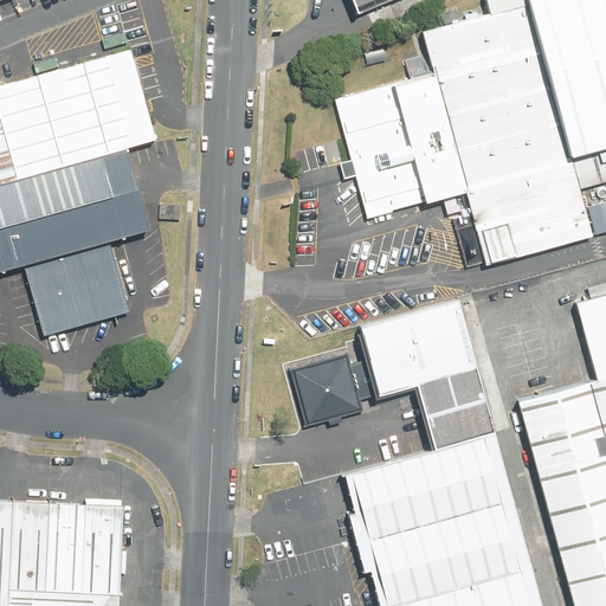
[(571,158),(527,0),(483,0),(487,14),(424,31),(468,189),(488,264),(593,236),(571,158)]
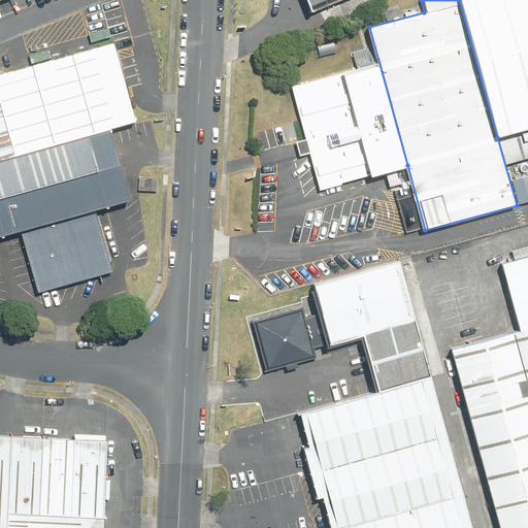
[(527,128),(527,0),(459,0),(497,137),(527,128)]
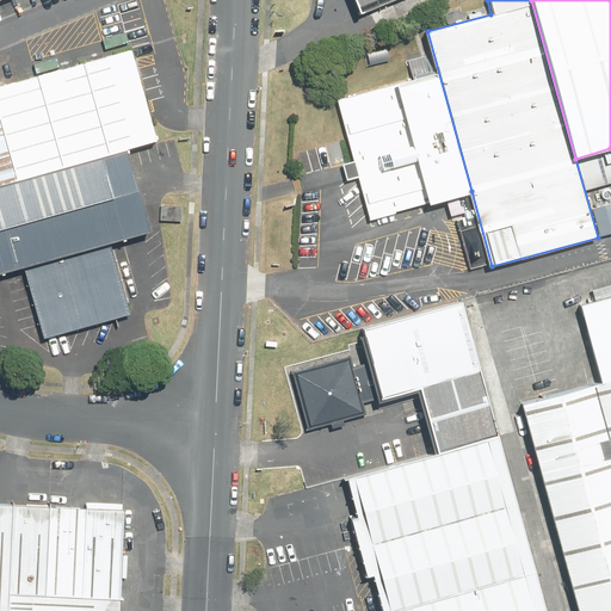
[(79,67),(104,155),(119,152),(150,143),(125,54),(79,67)]
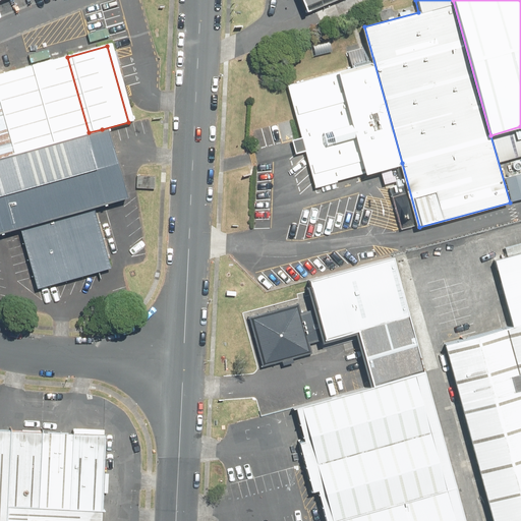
[(89,132),(67,57),(29,67),(50,143),(89,132)]
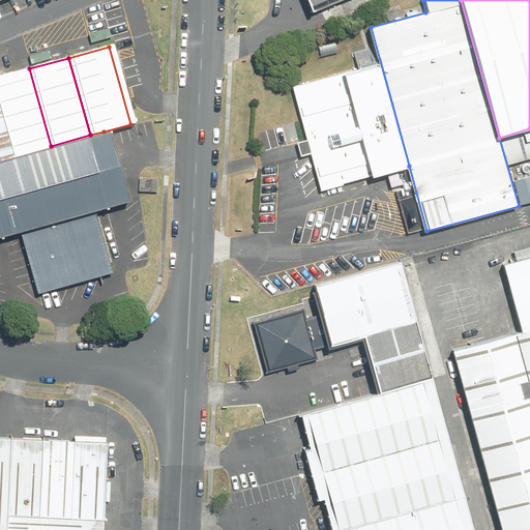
[(321,189),(409,166),(380,63),(293,87),(321,189)]
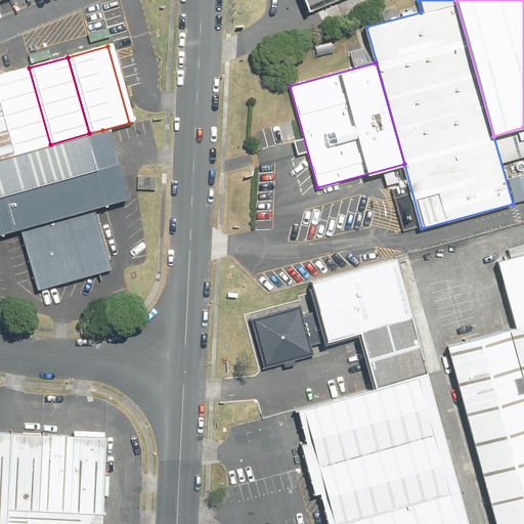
[(0,119),(10,156),(50,144),(29,68),(0,76),(0,119)]
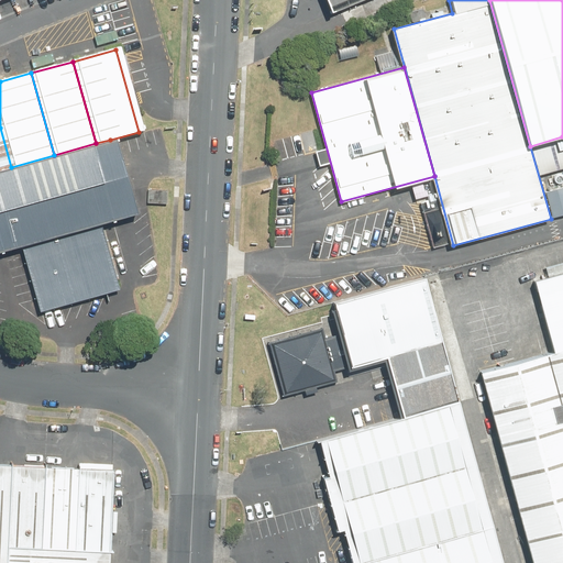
[(0,169),(11,167),(0,128),(0,169)]
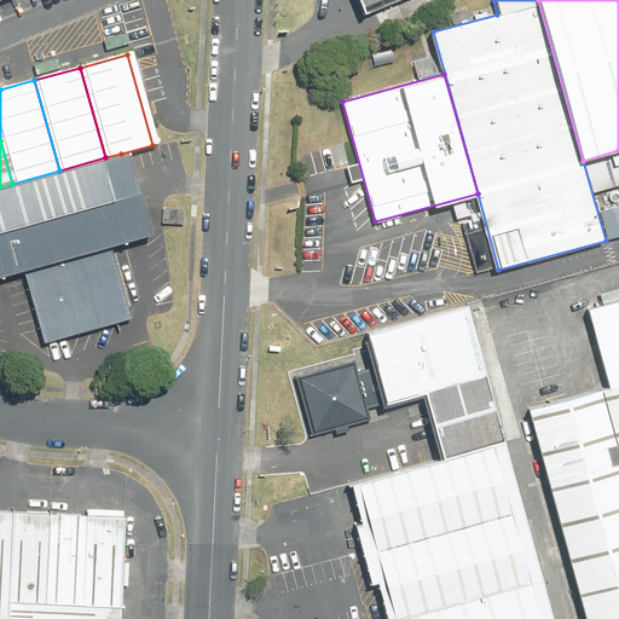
[(0,186),(0,278),(21,273),(40,345),(128,320),(108,248),(144,237),(121,154),(105,157),(59,171),(12,184),(0,186)]
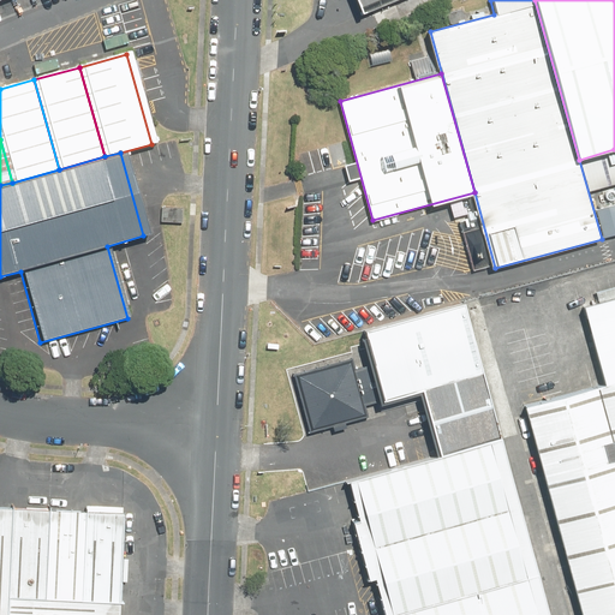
[(614,298),(584,308),(605,383),(614,380),(614,298)]
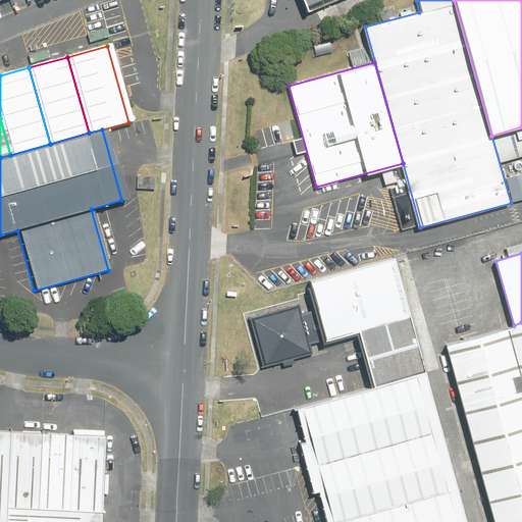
[(310,280),(326,340),(359,330),(409,317),(394,258),(310,280)]
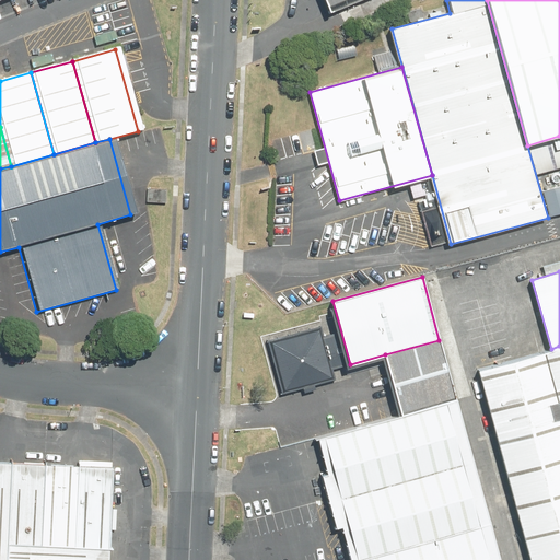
[(334,376),(319,327),(270,340),(283,391),(334,376)]
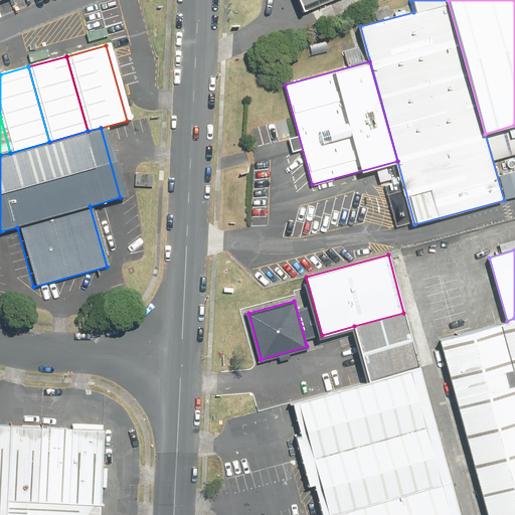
[(369,381),(408,371),(418,368),(403,313),(354,326),(369,381)]
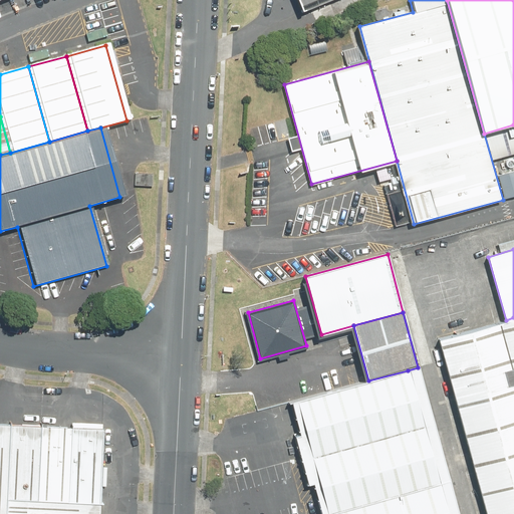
[(442,337),(489,513),(513,513),(513,317),(506,320),(442,337)]
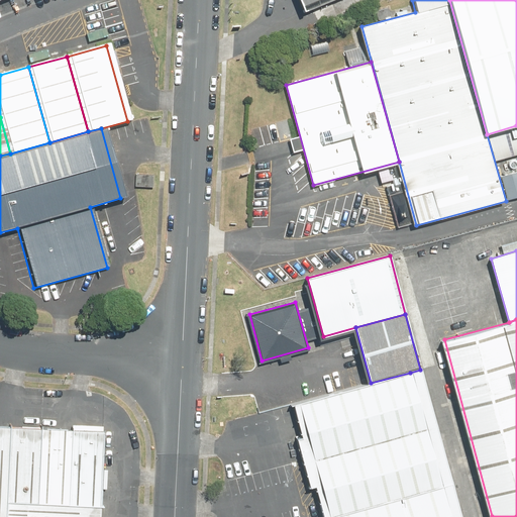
[(449,516),(410,373),(371,383),(293,404),(301,436),(296,437),(309,486),(314,484),(323,516),(449,516)]
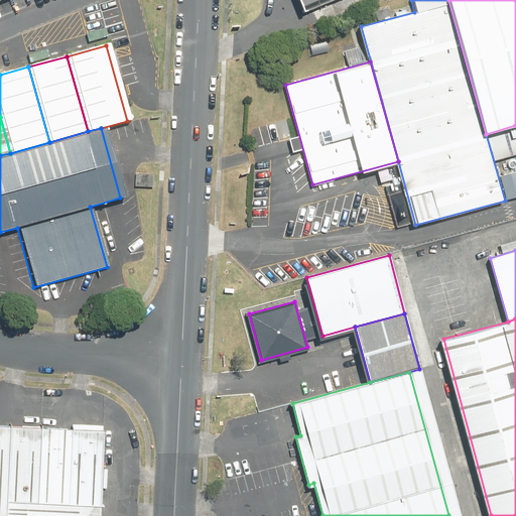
[(36,429),(5,428),(2,504),(33,505),(36,429)]
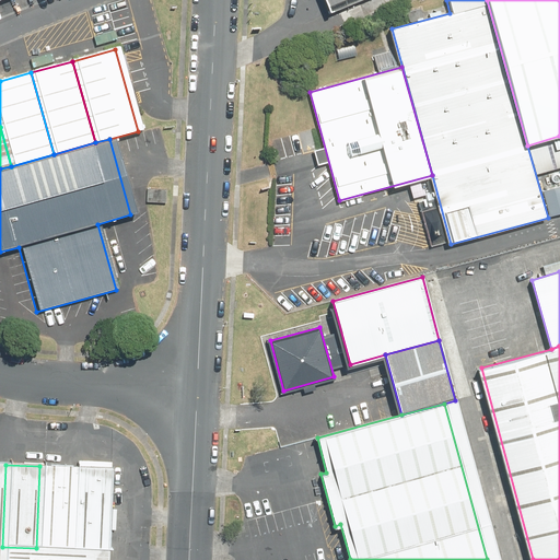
[(39,466),(36,548),(69,549),(72,468),(39,466)]
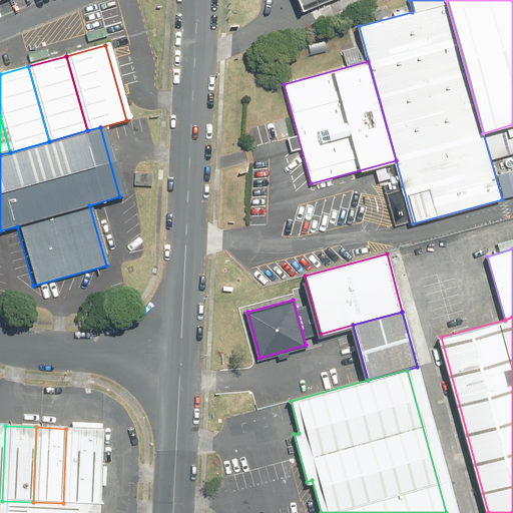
[(99,430),(66,429),(63,503),(96,505),(99,430)]
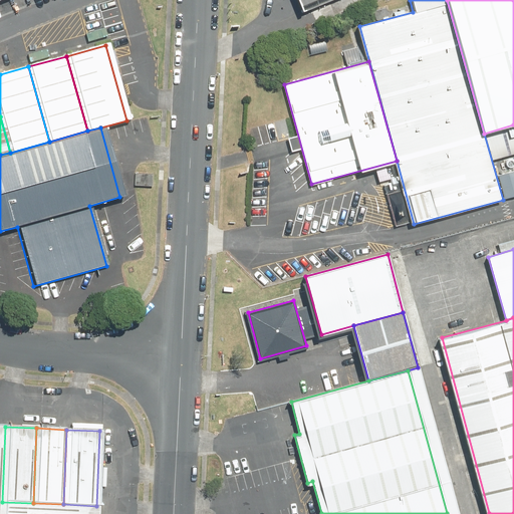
[(2,502),(1,513),(95,513),(96,506),(63,504),(33,503),(2,502)]
